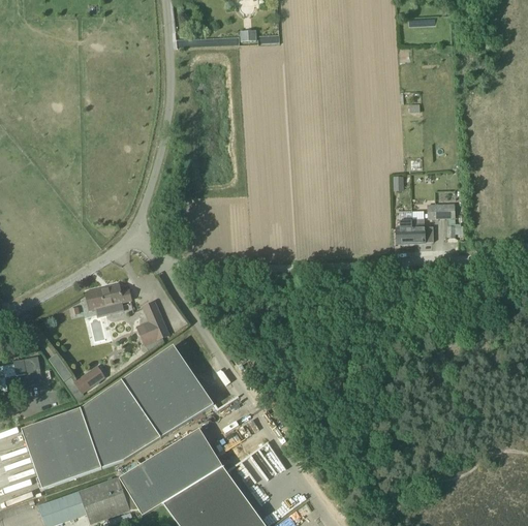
[(241,39),(257,39),(256,28),(240,29),(241,39)]
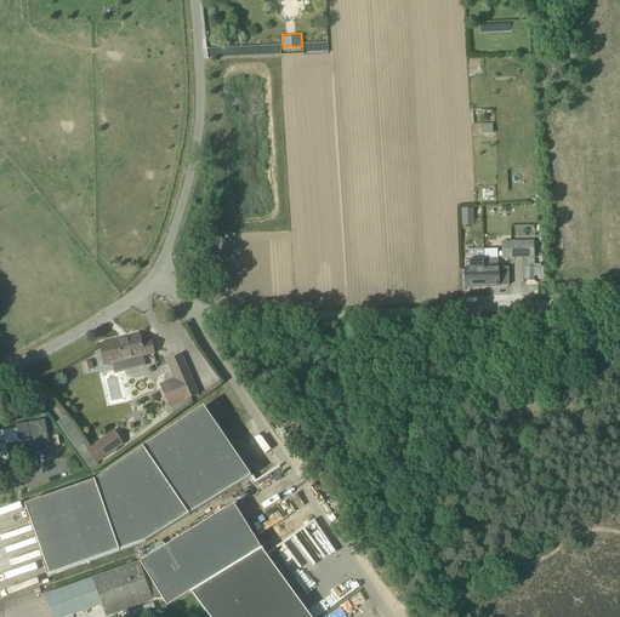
[(475,206),(464,206),(465,222),(475,222),(475,206)]
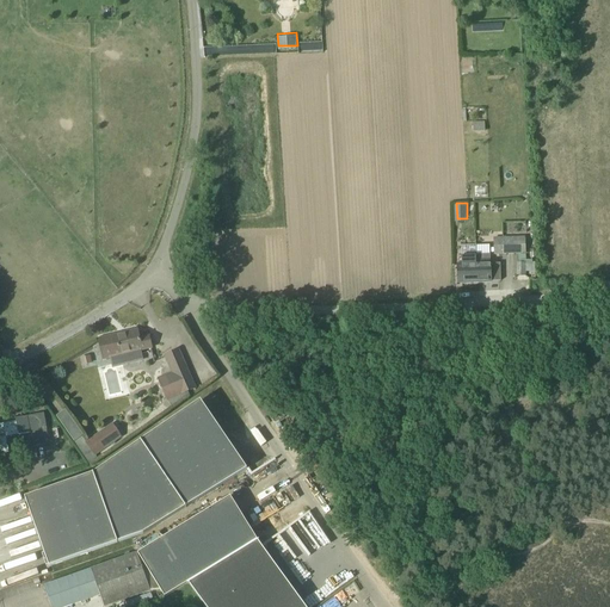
[(527,259),(527,251),(528,249),(527,234),(516,234),(494,235),(495,252),(521,251),(521,259),(527,259)]
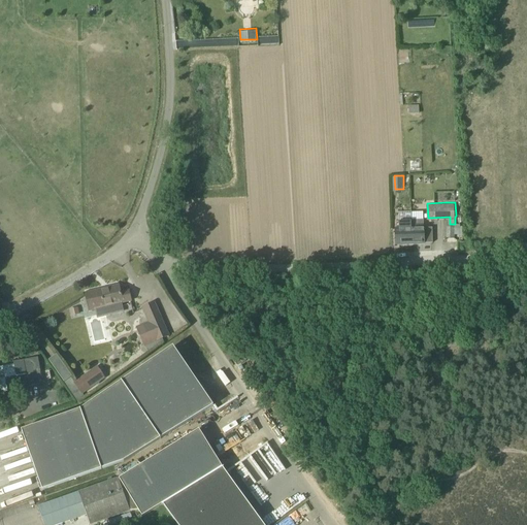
[(433,225),(425,226),(425,217),(412,218),(413,226),(415,226),(415,241),(425,240),(434,240),(433,225)]
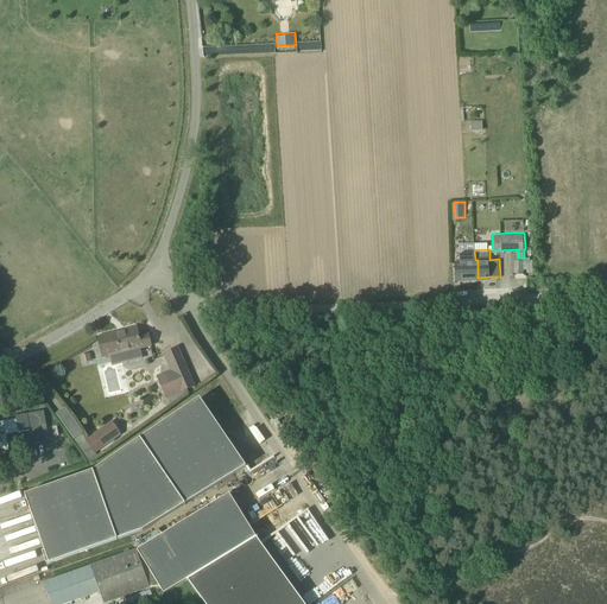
[(460,260),(456,260),(457,279),(478,278),(478,260),(475,260),(474,250),(460,250),(460,260)]
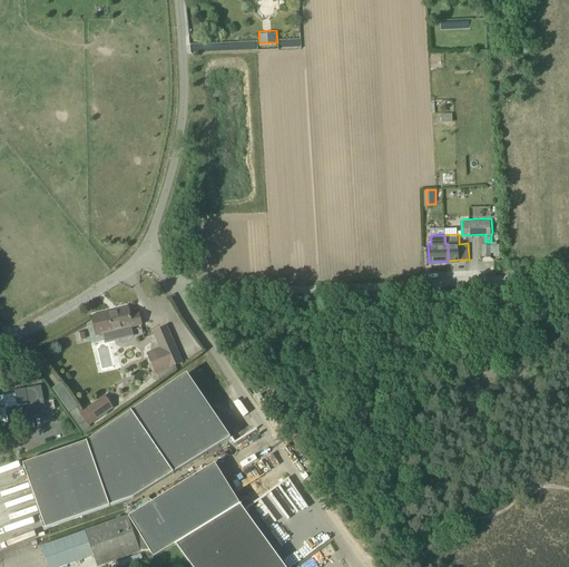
[(92,314),(97,333),(143,322),(140,311),(131,313),(129,305),(92,314)]
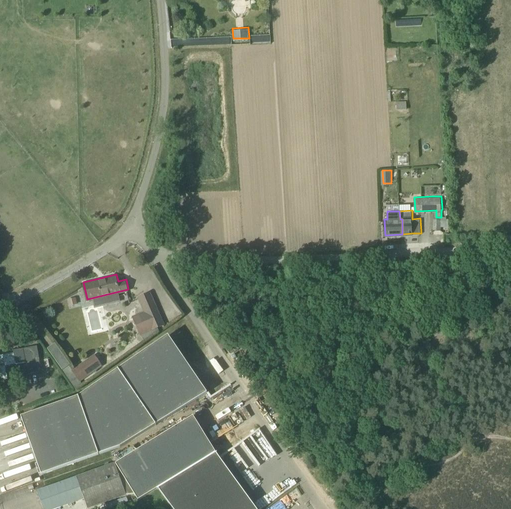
[(140,333),(155,327),(164,323),(150,291),(139,296),(145,310),(132,315),(140,333)]
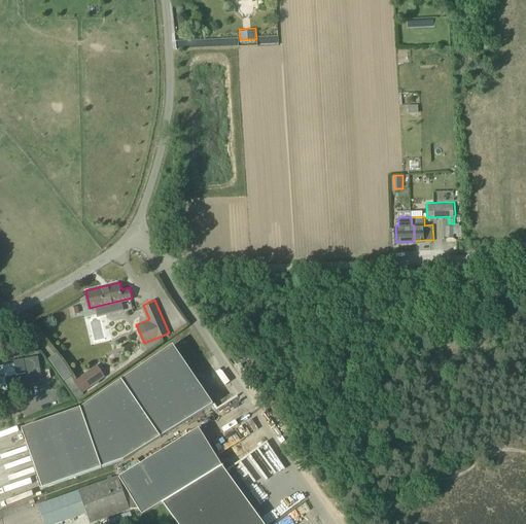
[(78,305),(70,306),(72,313),(80,311),(78,305)]
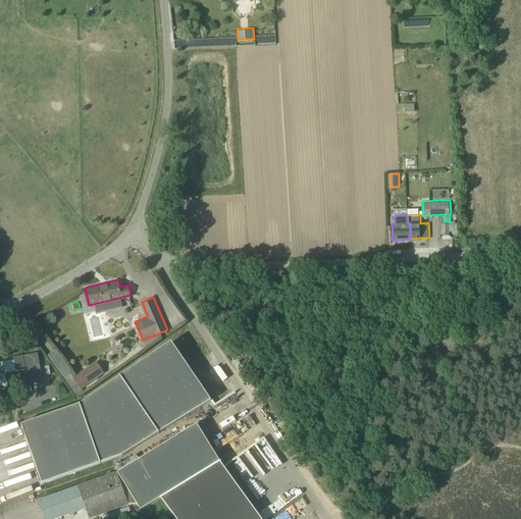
[(39,343),(36,339),(30,343),(33,347),(39,343)]
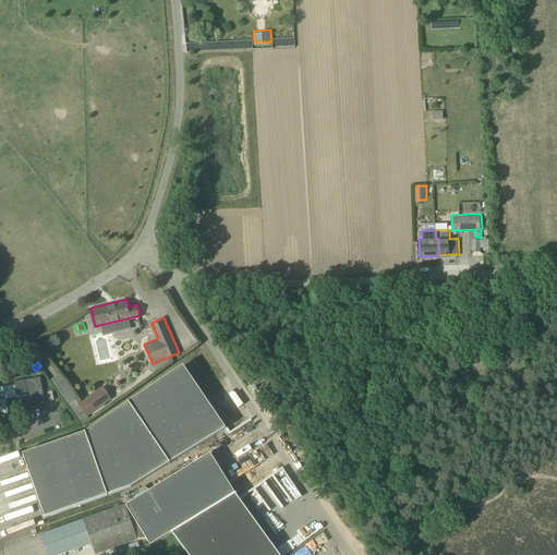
[(24,453),(40,499),(46,516),(131,485),(227,426),(183,363),(84,431),(24,453)]
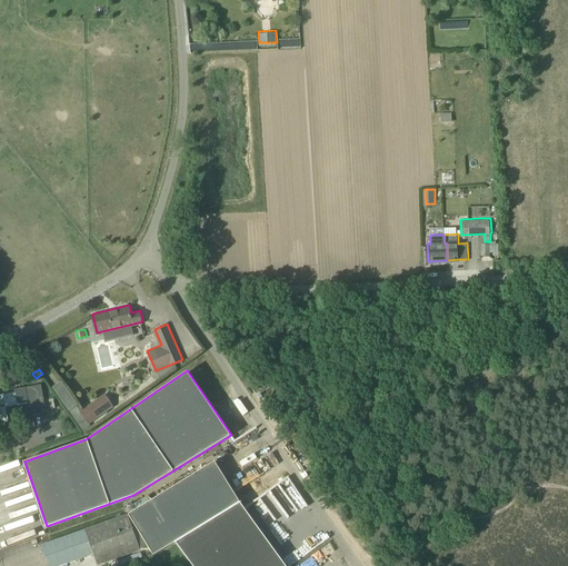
[(106,394),(81,410),(77,405),(79,404),(62,379),(53,386),(86,432),(92,426),(89,421),(113,405),(106,394)]
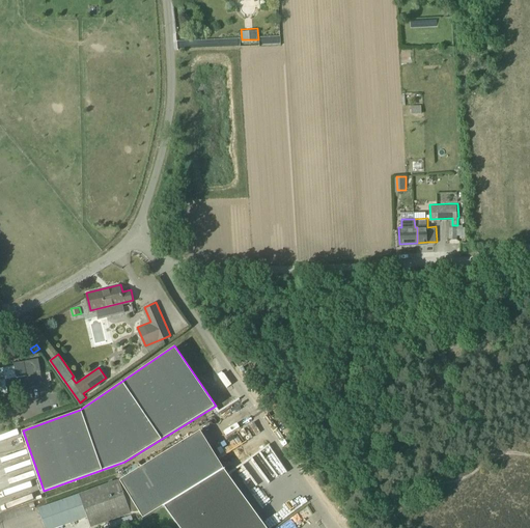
[(27,373),(30,385),(43,382),(42,371),(38,357),(15,362),(15,363),(18,376),(27,373)]
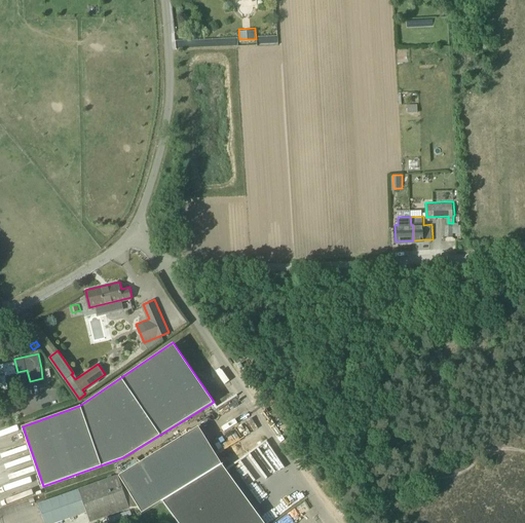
[(7,374),(11,373),(9,361),(0,363),(0,387),(9,386),(7,374)]
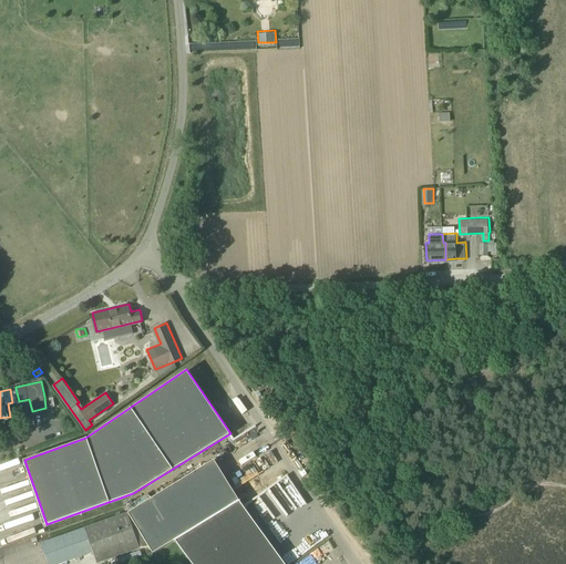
[(215,459),(205,465),(131,511),(152,545),(155,551),(176,537),(195,563),(286,563),(243,504),(240,501),(242,500),(240,500),(239,500),(238,499),(215,459)]
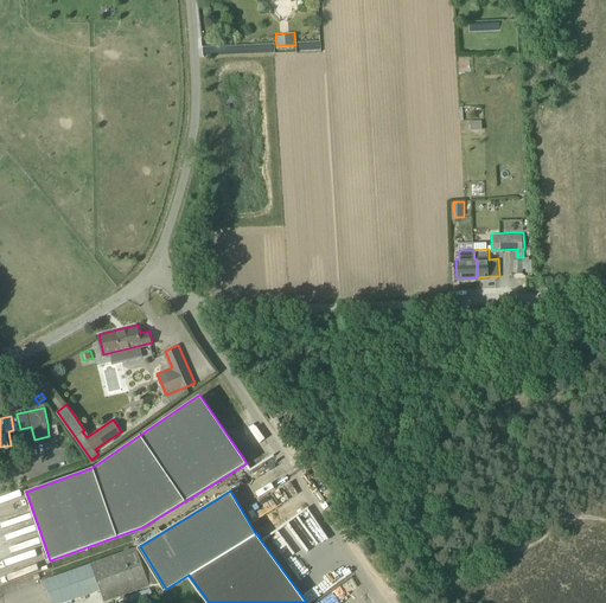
[(140,546),(138,547),(136,545),(56,575),(45,579),(48,588),(46,588),(46,589),(48,589),(52,602),(96,602),(151,584),(163,583),(140,546)]
